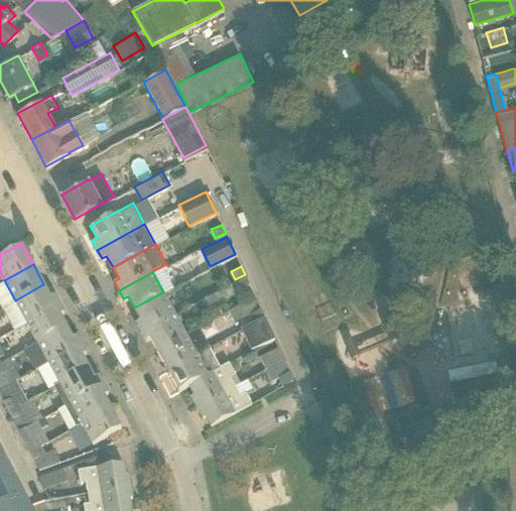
[(245,274),(235,279),(239,288),(249,283),(245,274)]
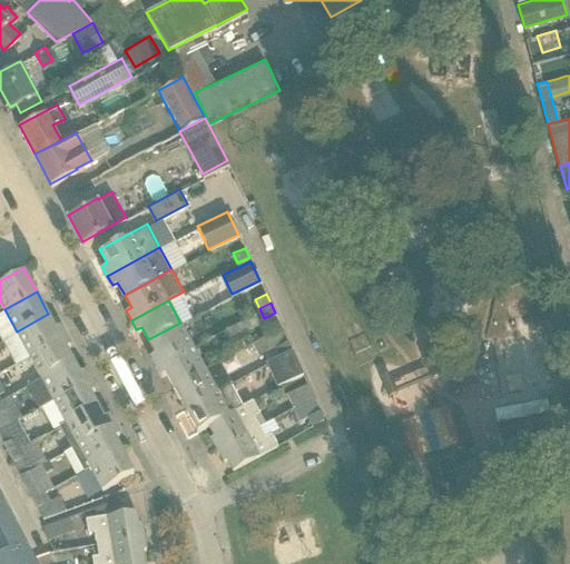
[(259,320),(254,310),(222,328),(226,338),(259,320)]
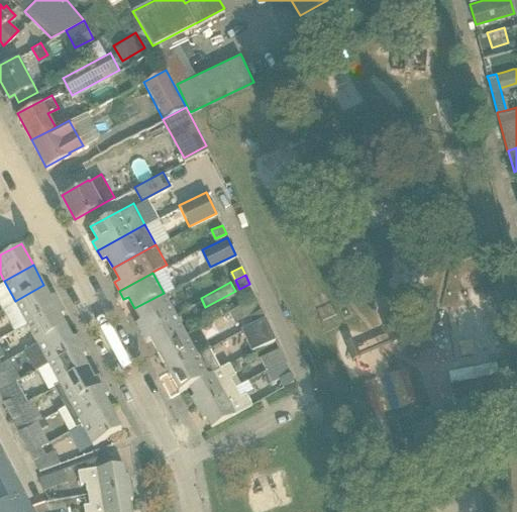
[(43,285),(15,301),(26,321),(60,303),(55,294),(50,296),(43,285)]
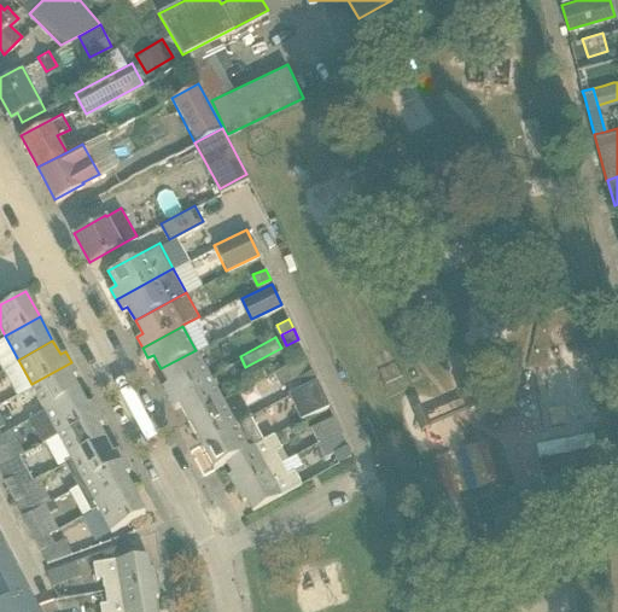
[(209,374),(196,350),(161,368),(169,383),(163,385),(169,396),(209,374)]
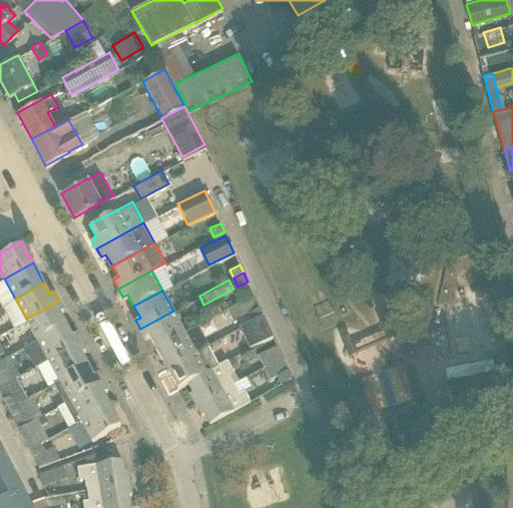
[(263,315),(253,294),(228,307),(235,319),(249,312),(252,320),(263,315)]
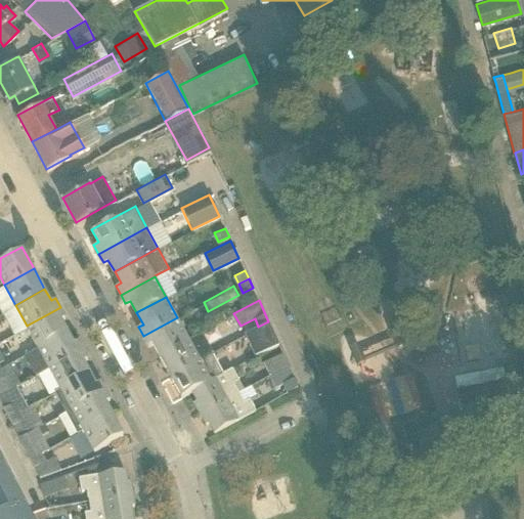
[(66,315),(60,307),(27,326),(38,346),(67,330),(60,318),(66,315)]
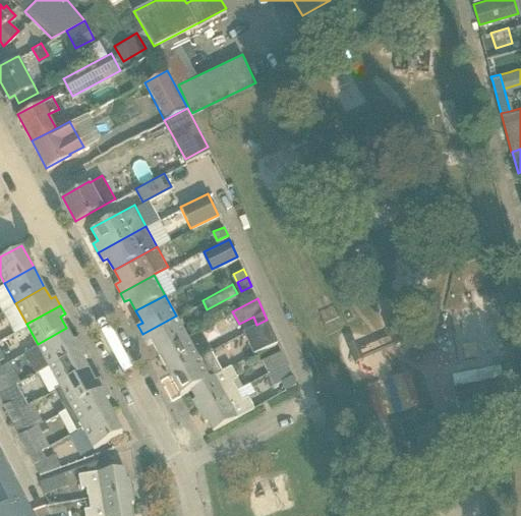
[(176,316),(142,334),(147,342),(152,340),(158,351),(187,336),(176,316)]
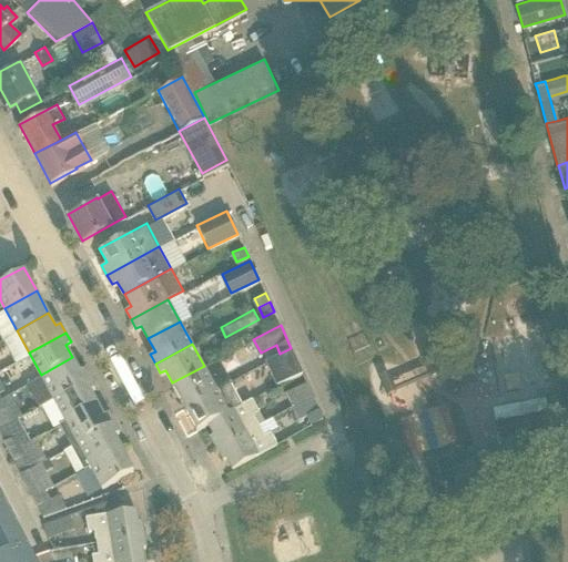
[(291,348),(280,354),(266,359),(277,382),(302,371),(291,348)]
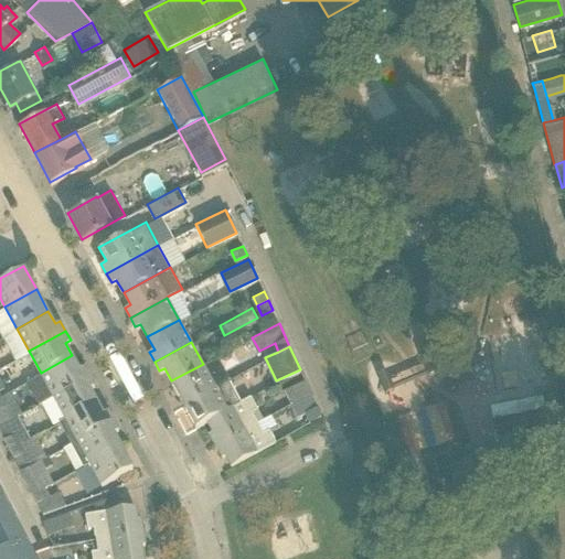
[(78,367),(72,355),(41,373),(53,394),(89,374),(84,365),(78,367)]
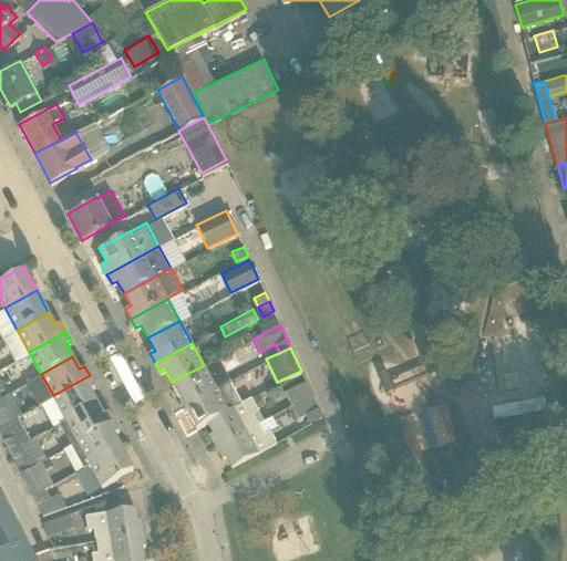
[(217,357),(204,365),(172,382),(184,404),(229,380),(217,357)]
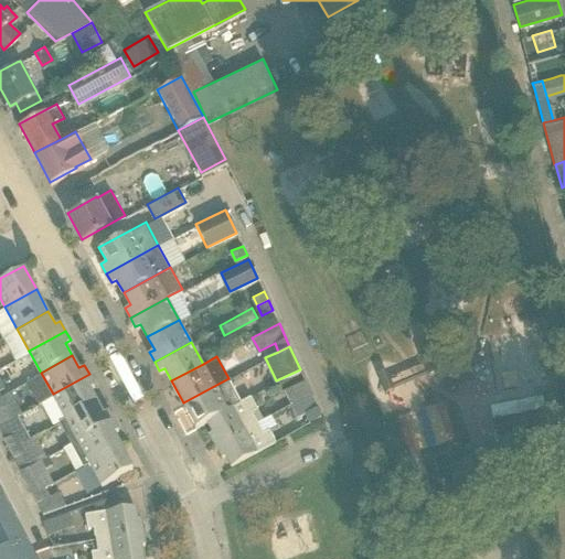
[(561,402),(490,416),(493,433),(564,419),(564,363),(561,364),(564,382),(556,383),(561,402)]
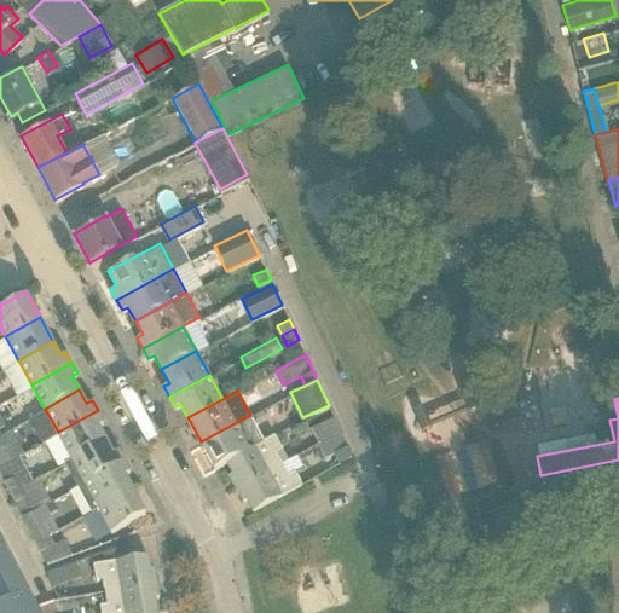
[(98,410),(58,432),(70,457),(105,438),(98,424),(103,421),(98,410)]
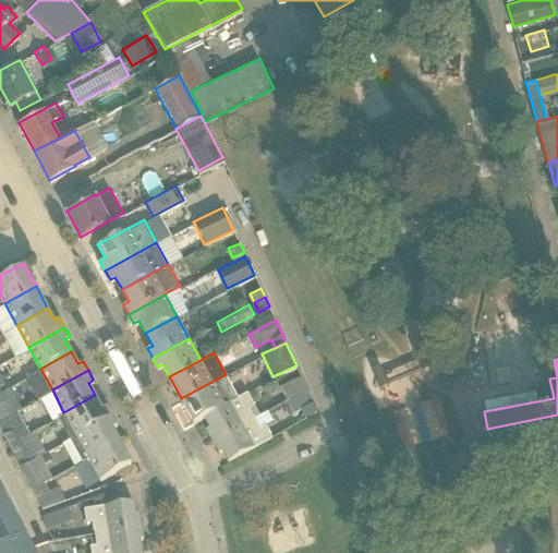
[(204,413),(237,396),(226,374),(181,398),(193,420),(204,413)]
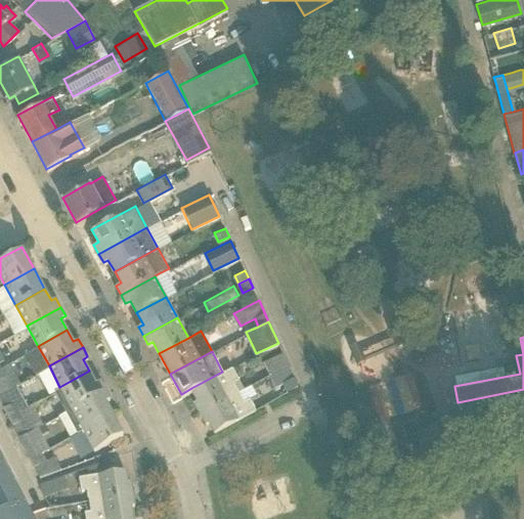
[(270,373),(289,364),(282,351),(264,360),(270,373)]
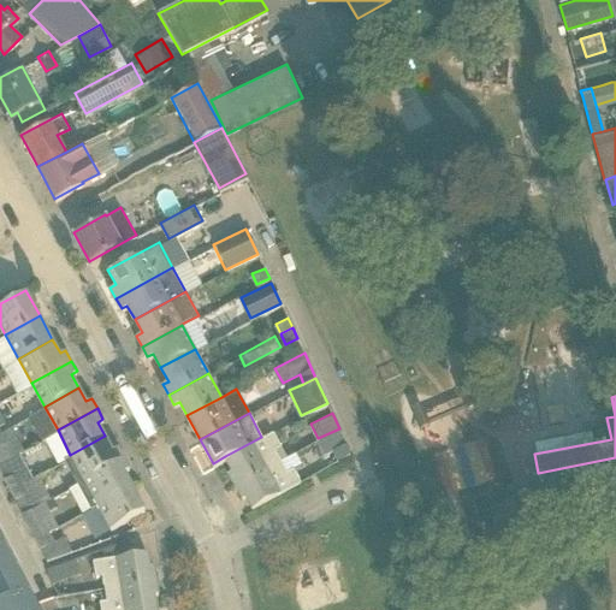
[(11,425),(0,430),(0,461),(18,452),(25,449),(11,425)]
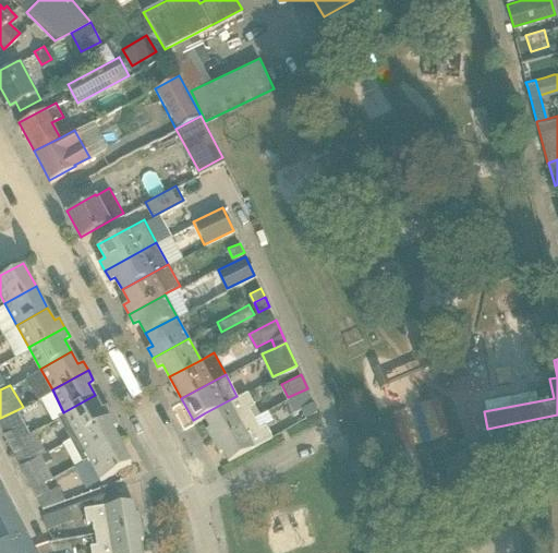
[(307,388),(288,397),(293,409),(301,406),(305,416),(317,410),(307,388)]
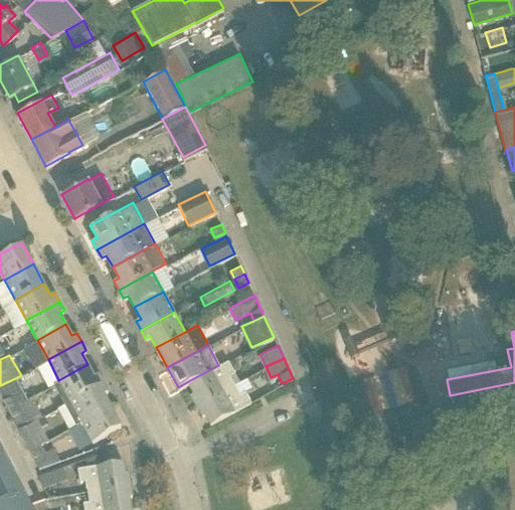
[(196,403),(239,379),(228,359),(218,365),(188,381),(193,391),(190,393),(196,403)]
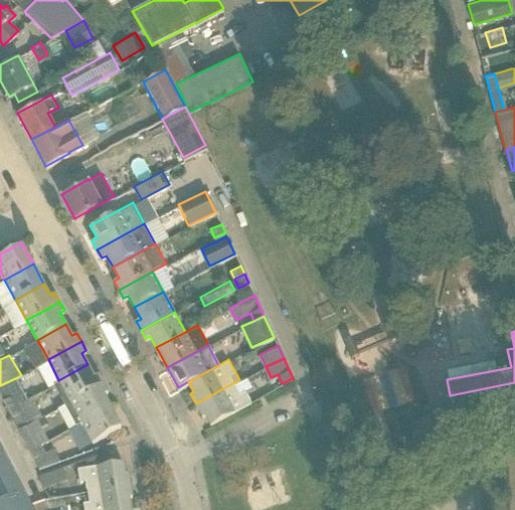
[(402,360),(360,375),(372,408),(414,394),(402,360)]
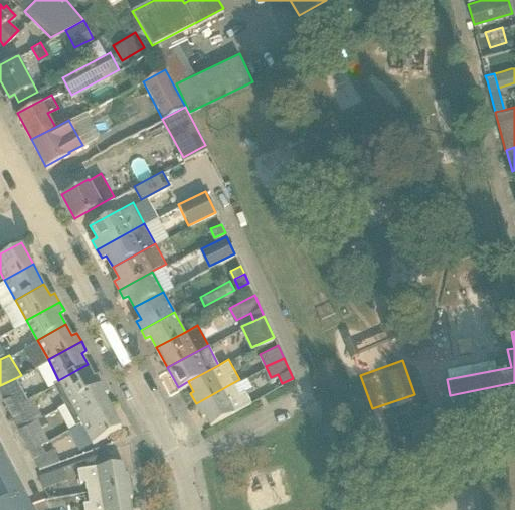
[(88,364),(58,380),(53,383),(63,402),(103,381),(99,373),(94,375),(88,364)]
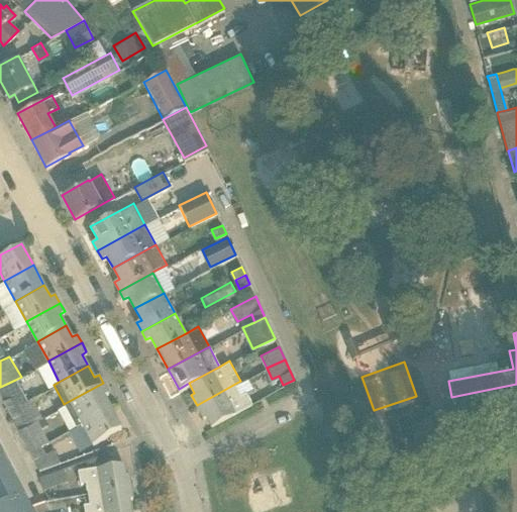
[(15,380),(0,387),(0,393),(8,409),(25,400),(15,380)]
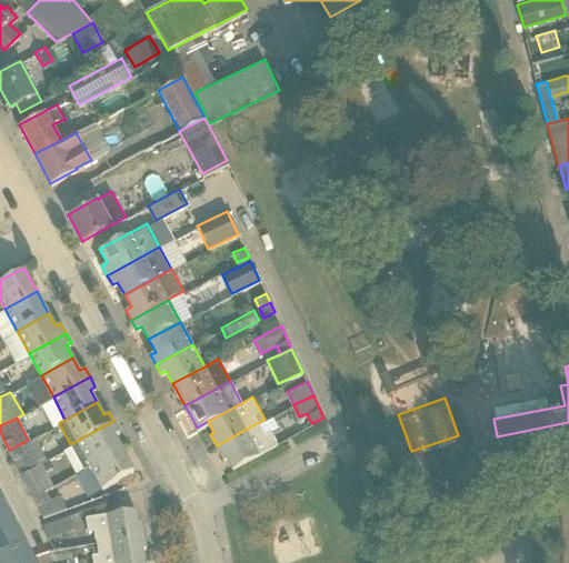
[(277,442),(265,419),(217,445),(223,458),(227,455),(232,466),(277,442)]
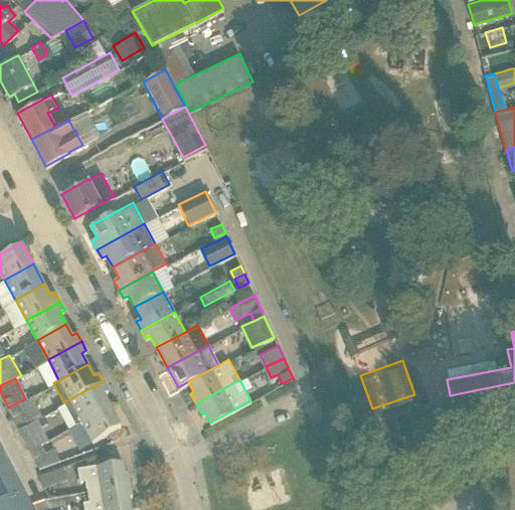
[(108,390),(103,381),(63,402),(74,422),(110,404),(104,393),(108,390)]
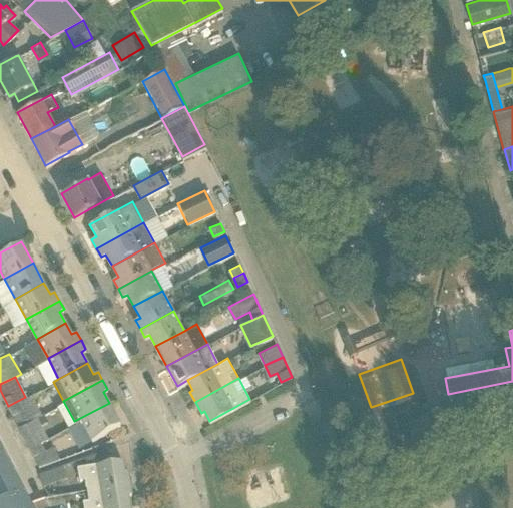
[(31,393),(25,397),(8,406),(19,426),(37,416),(42,413),(31,393)]
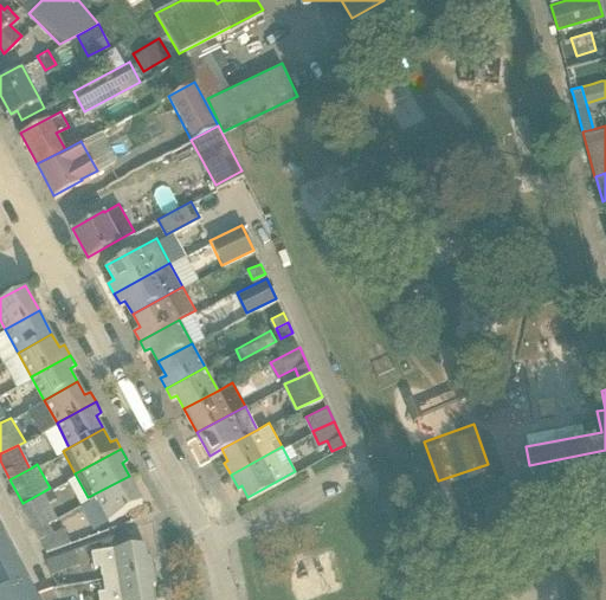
[(142,501),(129,476),(88,497),(102,522),(142,501)]
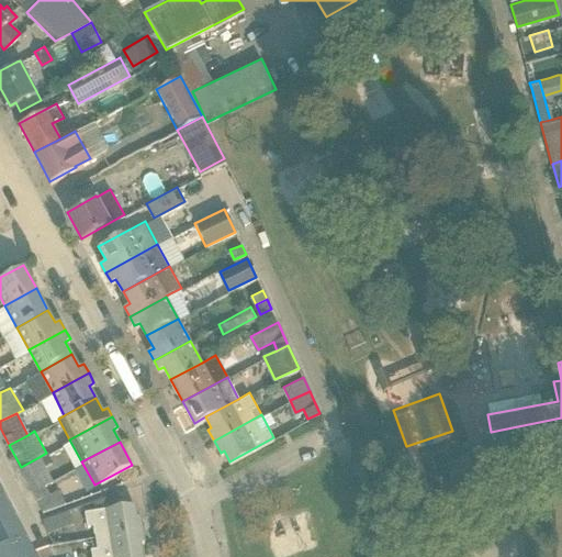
[(41,456),(21,467),(32,490),(44,483),(53,479),(41,456)]
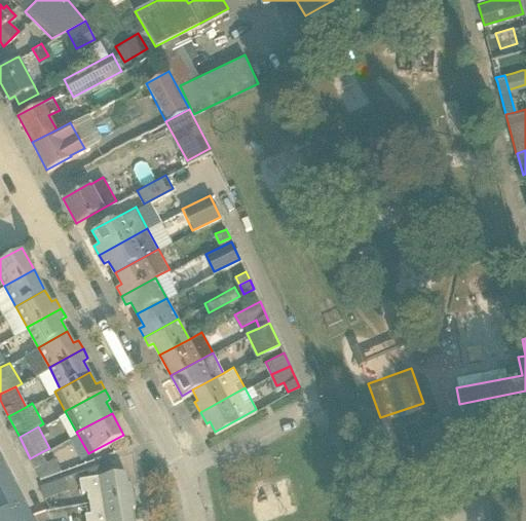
[(45,461),(41,452),(30,458),(40,476),(61,469),(54,456),(45,461)]
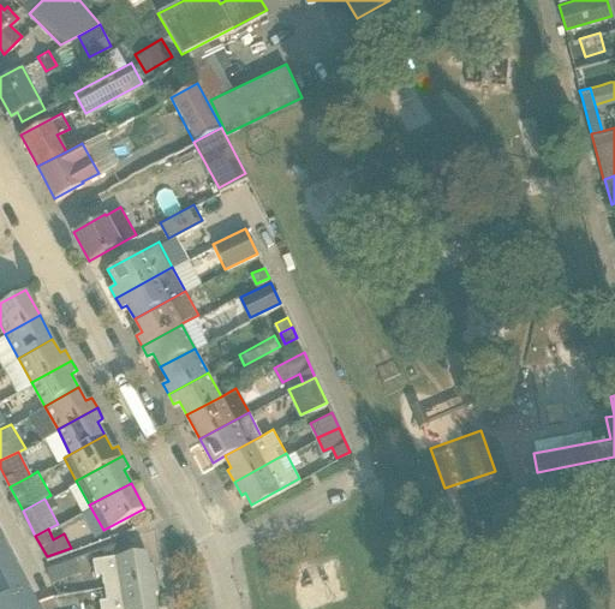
[(0,535),(0,566),(13,560),(0,535)]
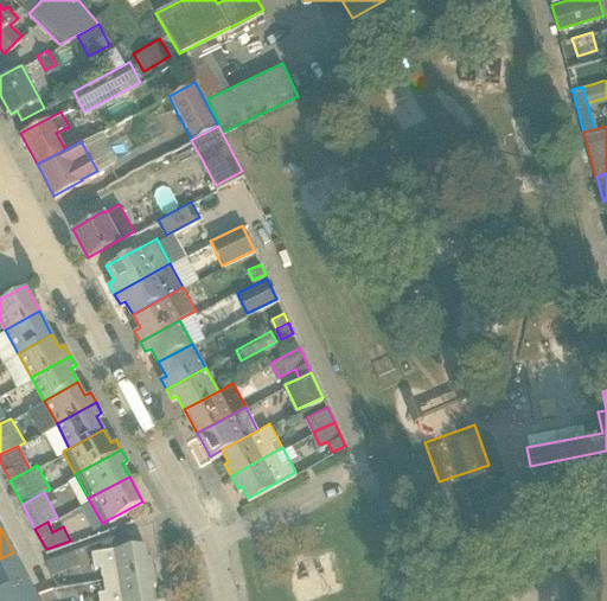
[(127,529),(100,538),(103,548),(133,543),(127,529)]
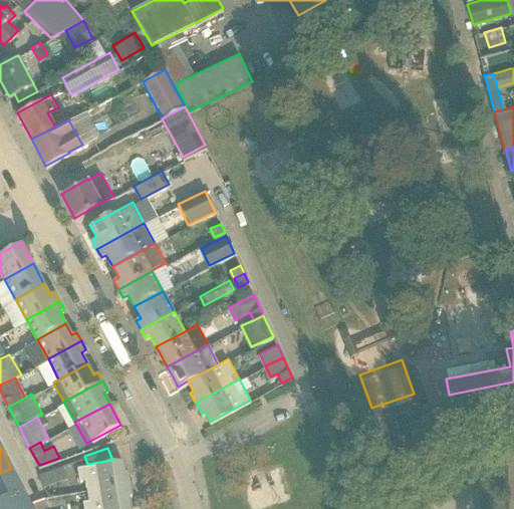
[(87,488),(130,481),(127,469),(124,470),(122,459),(112,460),(87,464),(77,466),(79,478),(85,477),(87,488)]
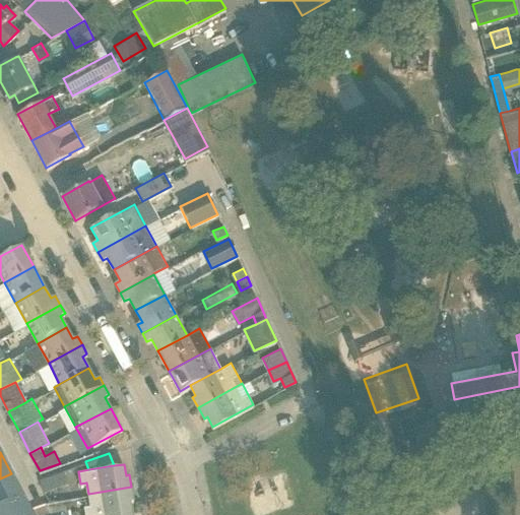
[(11,473),(0,478),(0,507),(22,496),(11,473)]
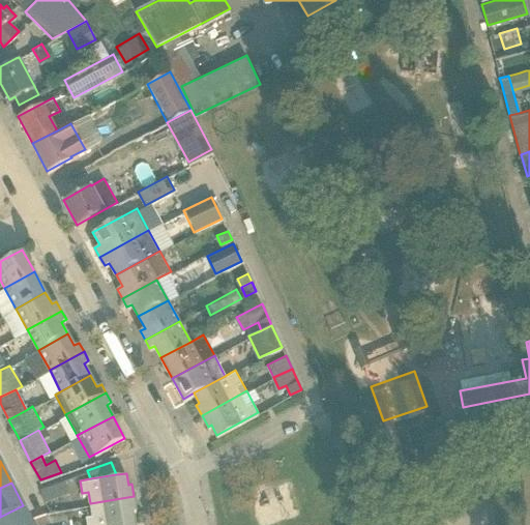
[(134,496),(90,503),(91,515),(85,516),(86,524),(104,524),(134,520),(133,509),(136,508),(134,496)]
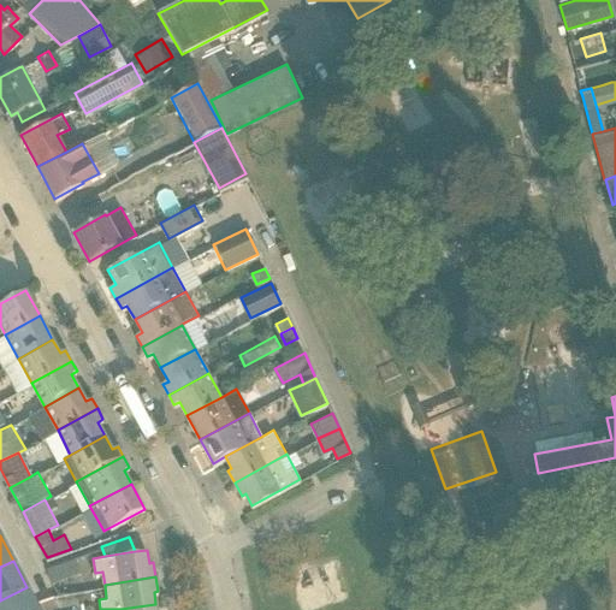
[(27,587),(0,600),(0,609),(39,609),(34,600),(27,587)]
